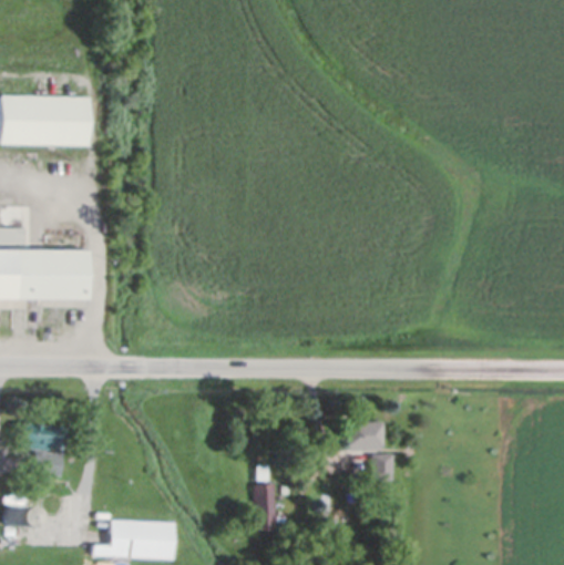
[(89,145),(0,144),(1,96),(90,98),(89,145)]
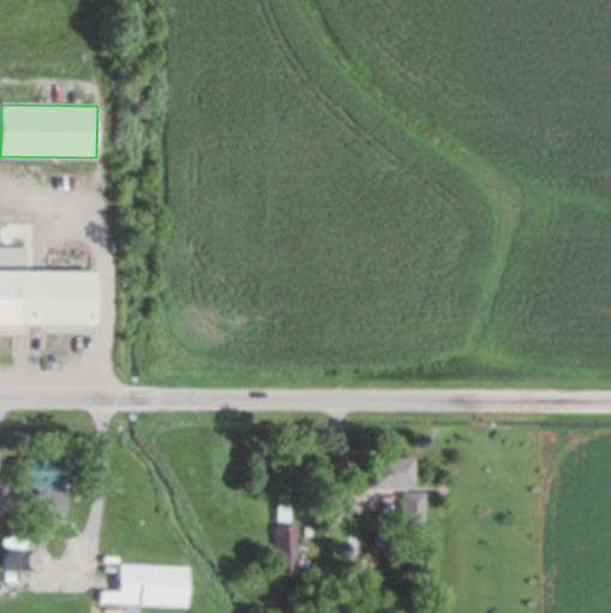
[(93,329),(0,328),(0,248),(25,248),(25,266),(0,266),(0,274),(93,275),(93,329)]
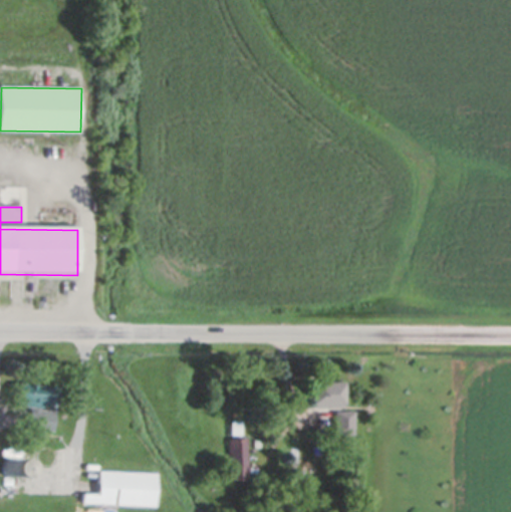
[(344,409),(310,409),(310,385),(344,385),(344,409)]
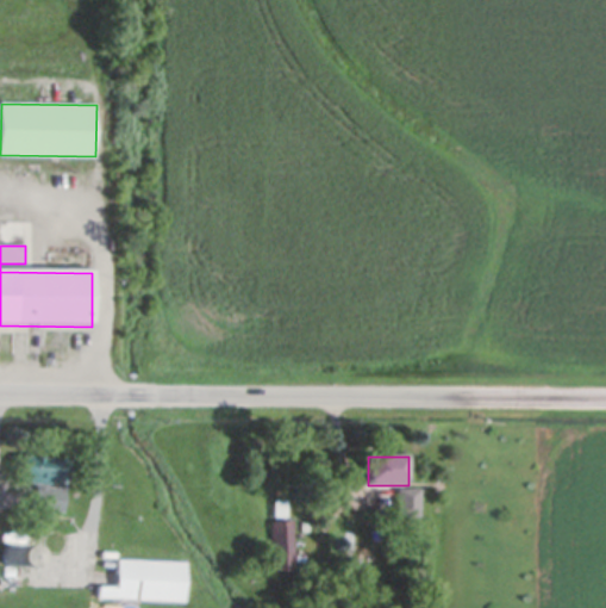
[(24,459),(70,463),(67,514),(37,512),(39,485),(22,484),(24,459)]
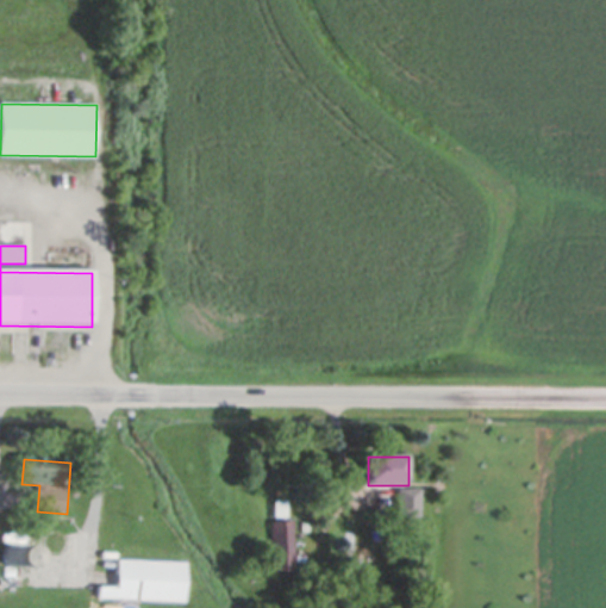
[(423,489),(422,517),(399,516),(399,489),(423,489)]
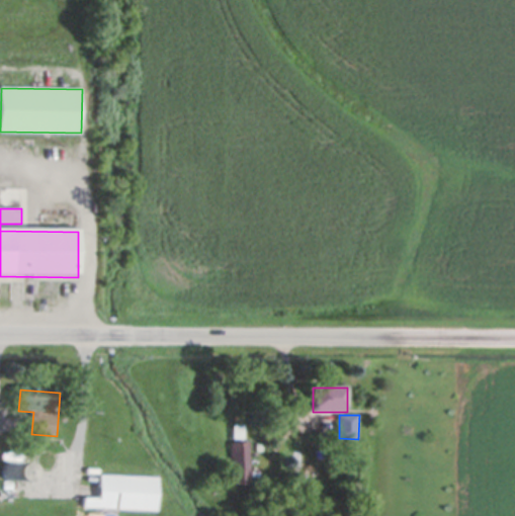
[(235,439),(235,425),(246,425),(245,439),(235,439)]
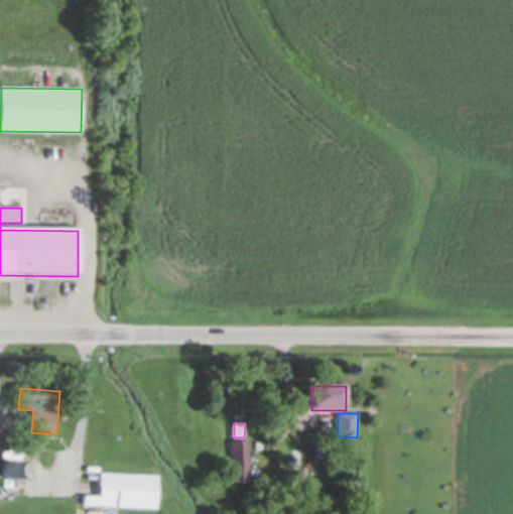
[(251,439),(252,482),(234,482),(233,440),(251,439)]
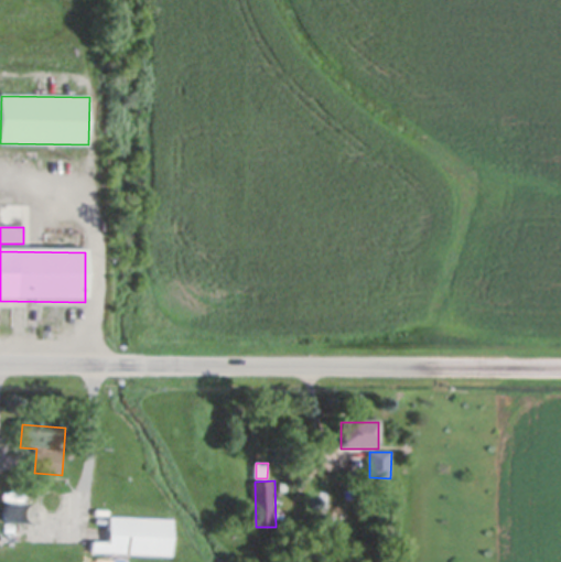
[(4,509),(4,508),(6,506),(7,504),(8,503),(10,501),(11,501),(13,500),(15,500),(18,501),(19,501),(21,503),(22,504),(23,505),(24,507),(24,509),(24,510),(24,512),(23,515),(22,517),(21,518),(20,519),(18,520),(17,520),(14,520),(12,520),(10,520),(9,519),(7,518),(6,516),(4,514),(4,511),(4,509)]
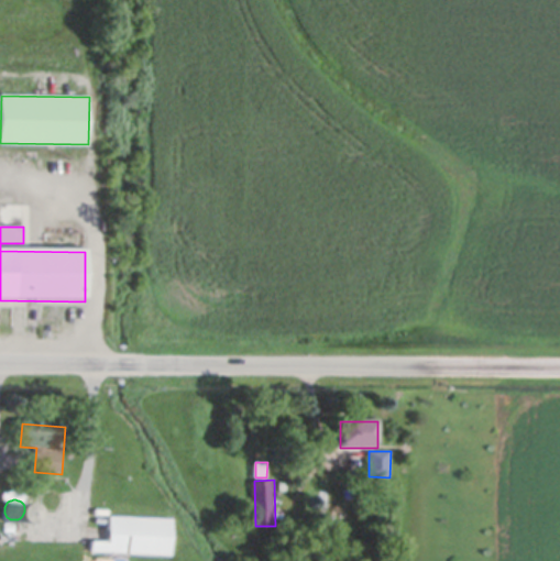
[(112,516),(175,518),(174,554),(94,551),(95,540),(111,541),(112,516)]
